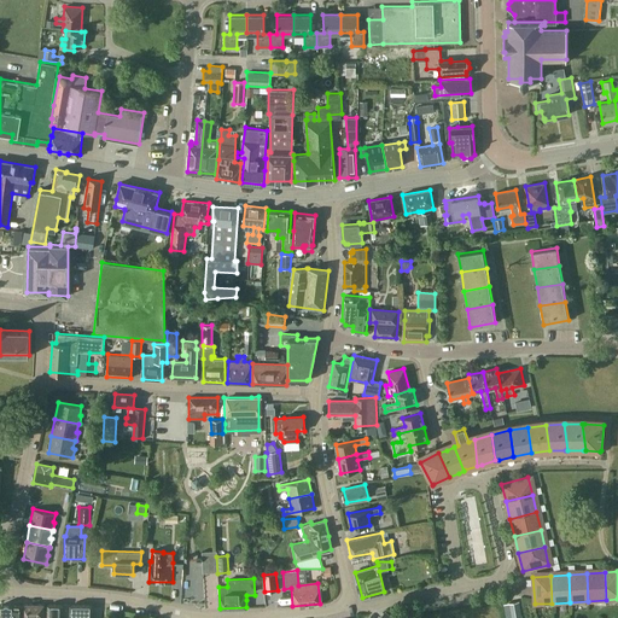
[(522,617),(519,601),(508,602),(511,617),(522,617)]
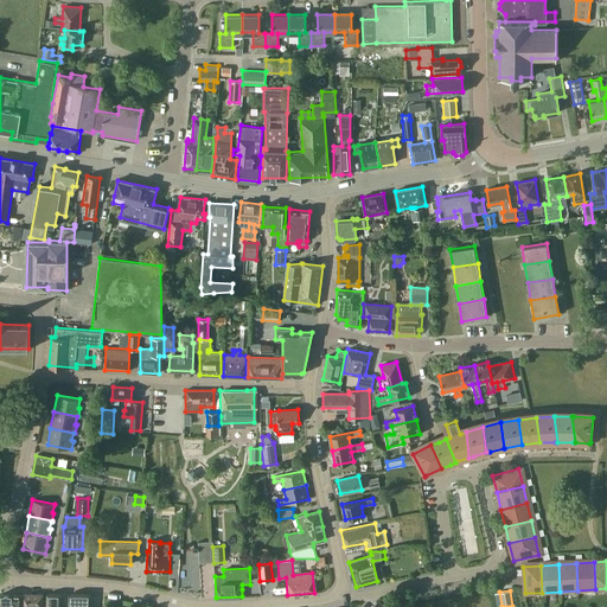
[(23,593),(23,594),(21,606),(42,606),(43,594),(23,593)]
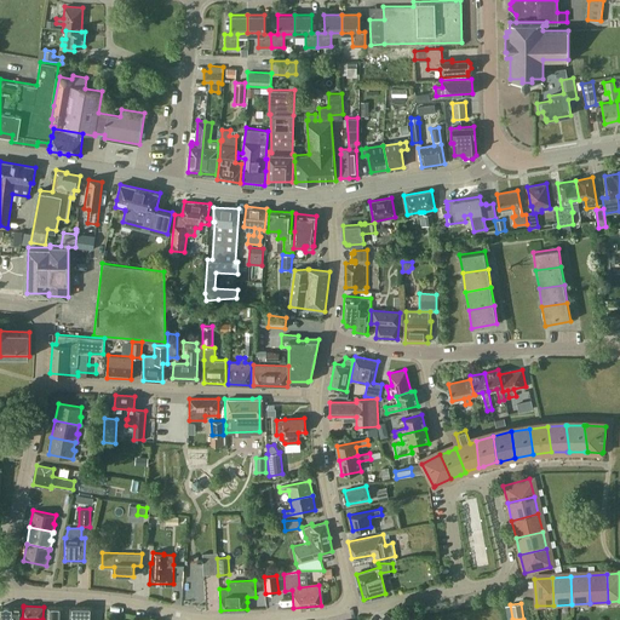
[(22,619),(23,607),(1,607),(1,616),(0,615),(0,619),(22,619)]
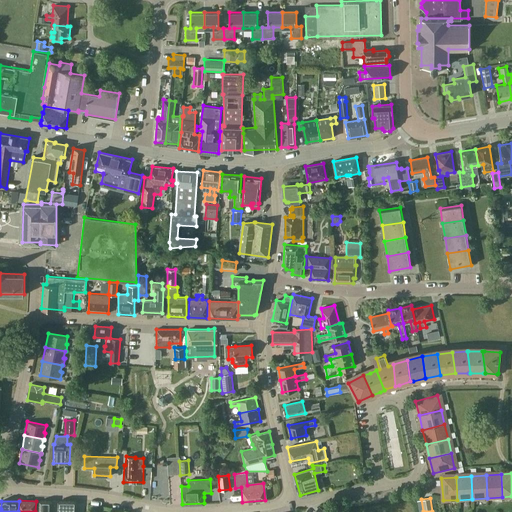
[(40,501),(39,511),(52,511),(53,501),(40,501)]
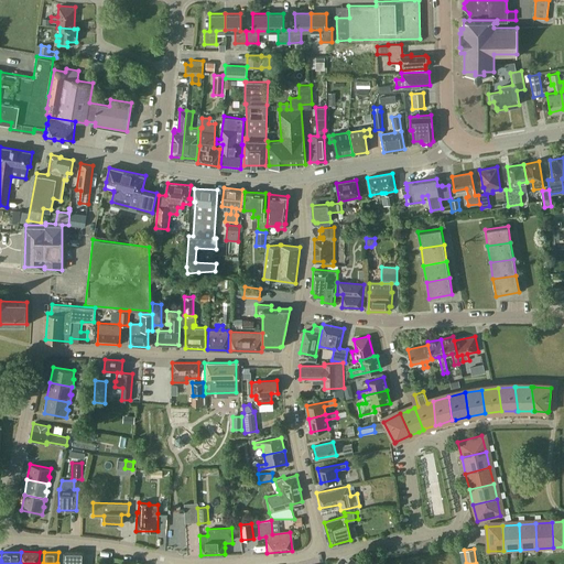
[(84,563),(84,552),(64,552),(64,563),(84,563)]
